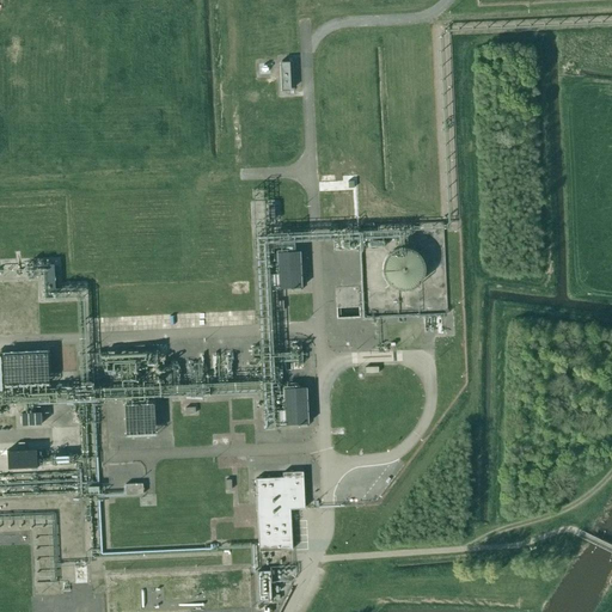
[(281,91),(291,91),(289,62),(280,62),(281,91)]
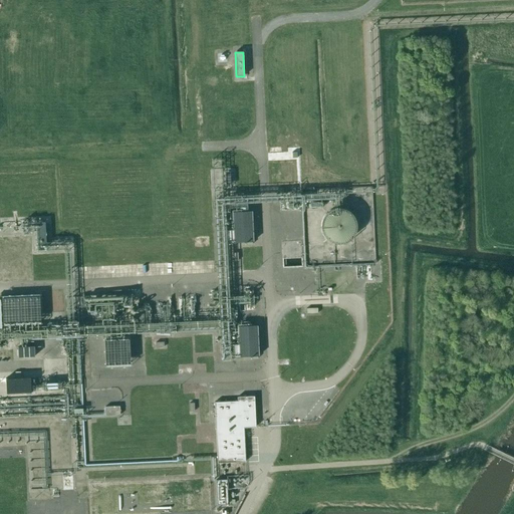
[(361,232),(350,204),(322,216),(333,243),(361,232)]
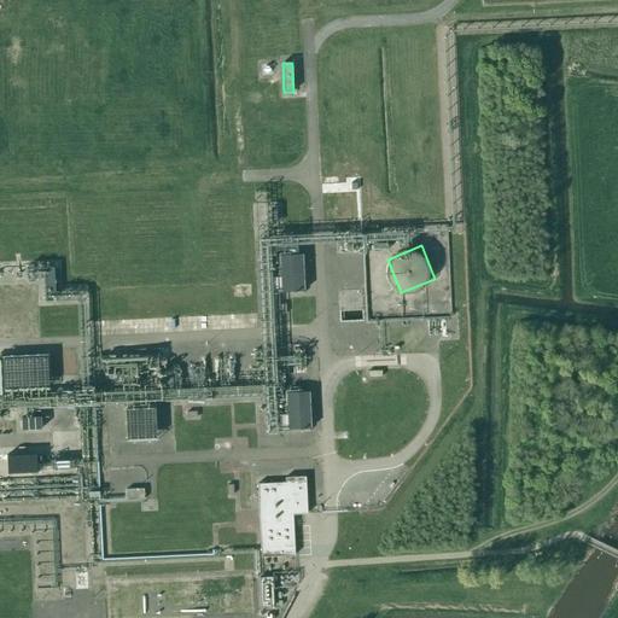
[(281,291),(297,290),(297,295),(303,293),(303,290),(304,290),(302,252),(280,254),(281,291)]
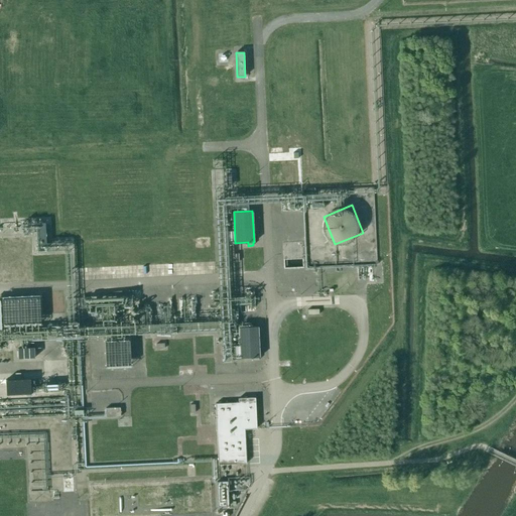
[(38,249),(67,248),(66,239),(48,240),(47,217),(24,218),(25,233),(37,232),(38,249)]
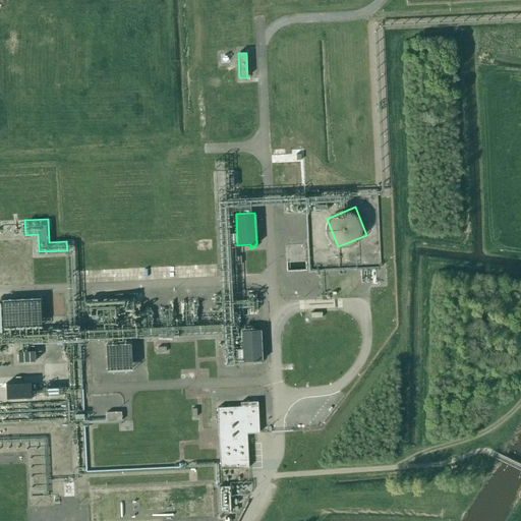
[(210,264),(211,276),(221,276),(220,264),(210,264)]
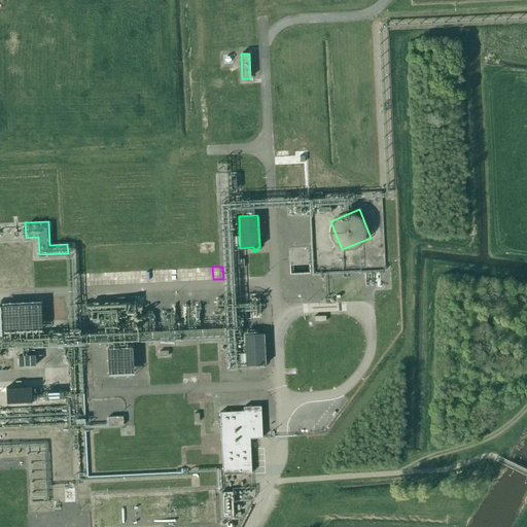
[(202,268),(184,268),(184,279),(202,278),(202,268)]
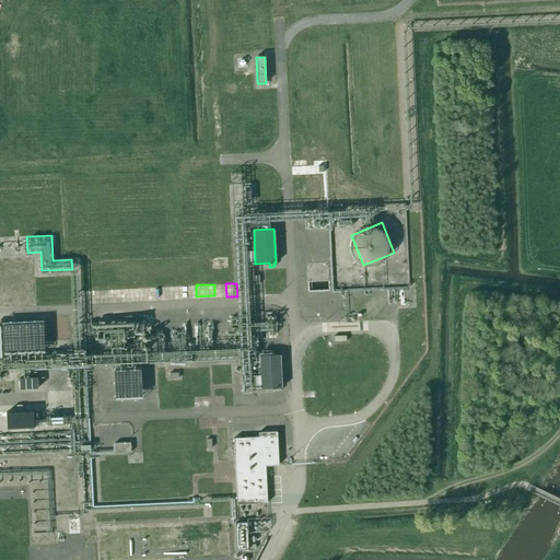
[(119,315),(91,322),(94,336),(108,338),(109,334),(119,331),(120,336),(124,337),(125,340),(132,342),(135,335),(143,333),(144,325),(143,319),(119,315)]
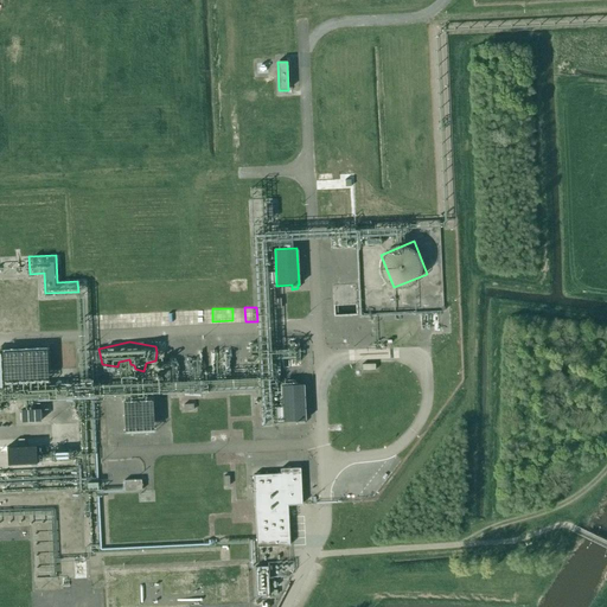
[(2,349),(5,381),(49,378),(46,346),(2,349)]
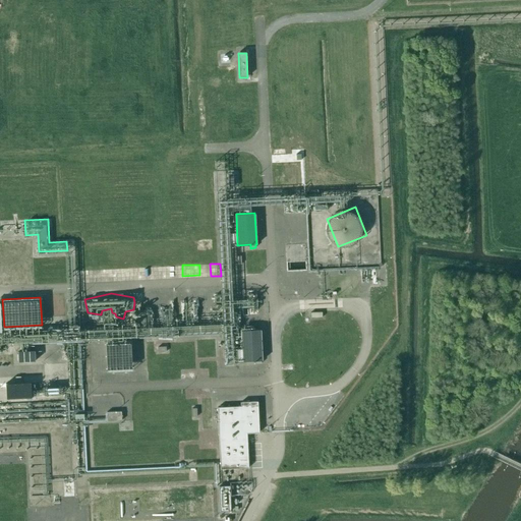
[(263,360),(261,330),(240,330),(240,340),(242,340),(243,361),(263,360)]
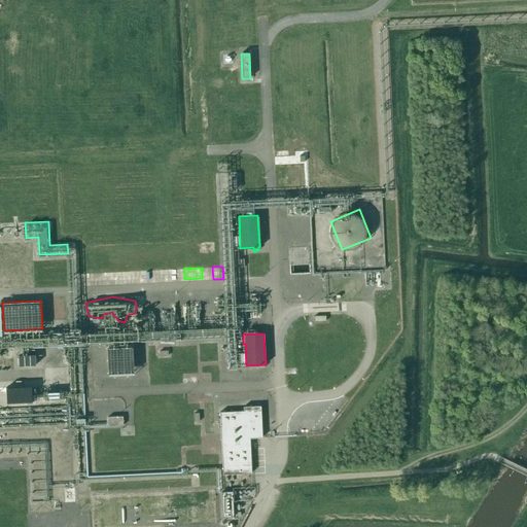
[(107,348),(108,376),(133,375),(132,347),(107,348)]
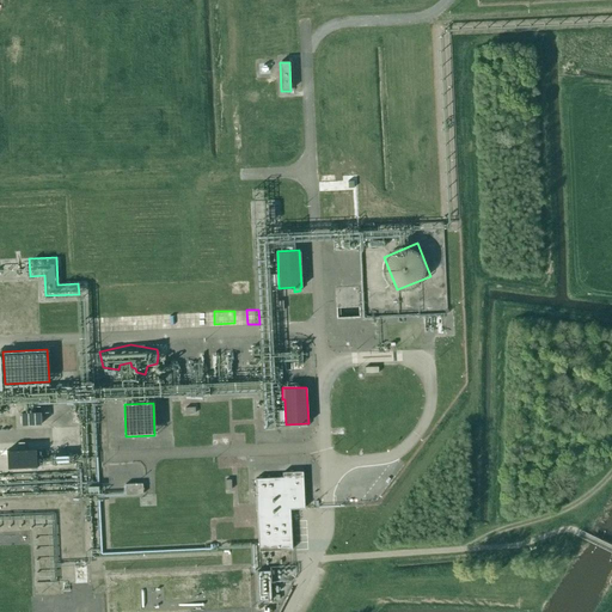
[(22,423),(22,426),(41,424),(41,421),(42,421),(42,415),(41,415),(41,412),(22,414),(22,416),(19,416),(19,423),(22,423)]
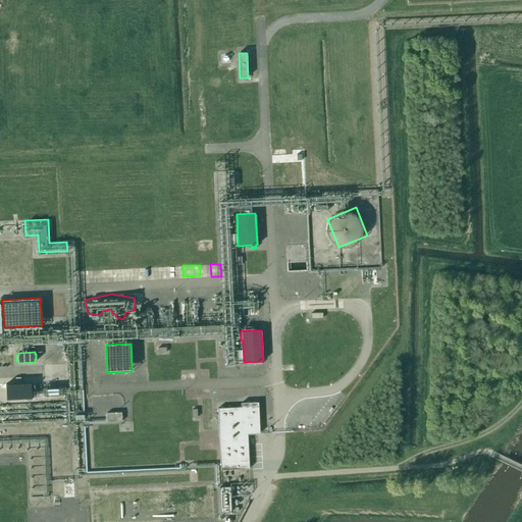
[(8,399),(34,398),(34,381),(7,383),(8,399)]
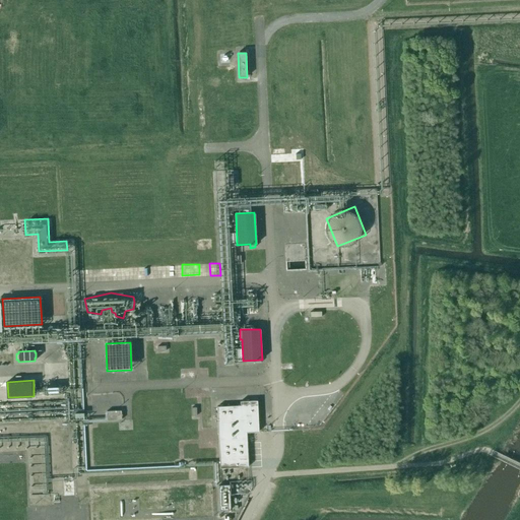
[(216,406),(219,468),(248,466),(246,432),(258,432),(257,401),(240,401),(241,405),(216,406)]
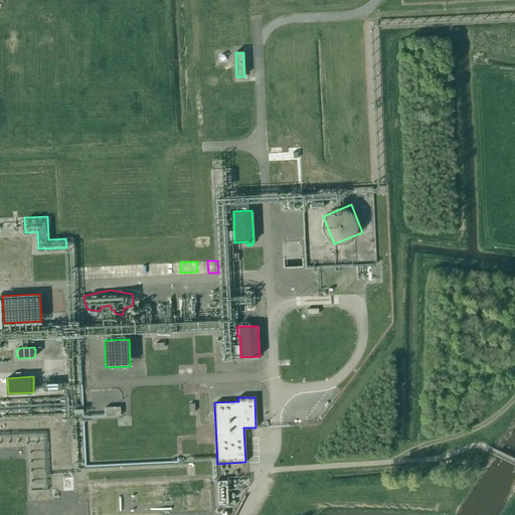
[(106,407),(106,416),(120,415),(120,406),(106,407)]
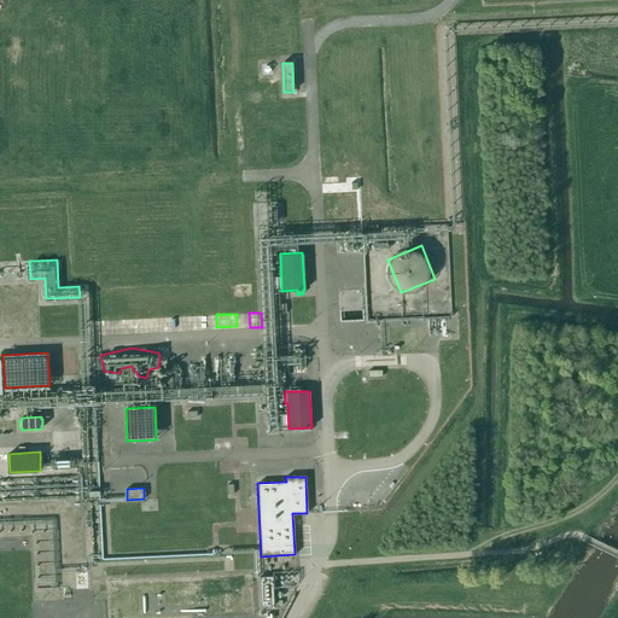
[(267,593),(275,593),(274,576),(262,576),(263,588),(267,588),(267,593)]
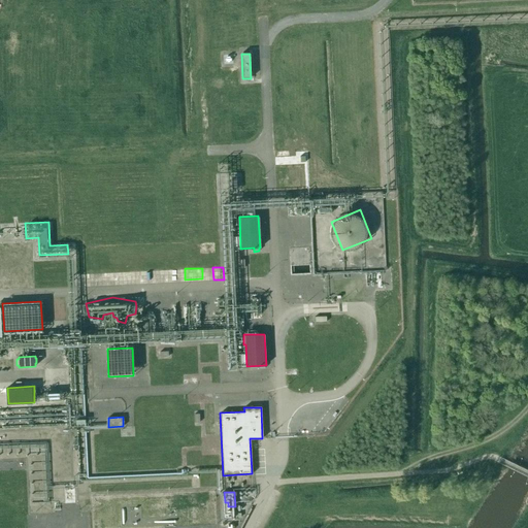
All buildings are outlined.
